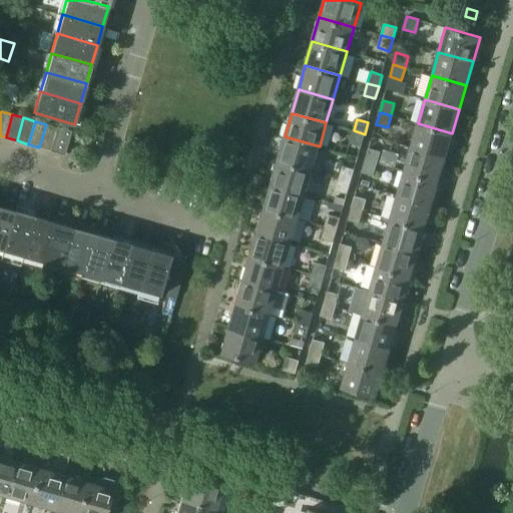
[(418,123),(411,147),(446,157),(452,133),(418,123)]
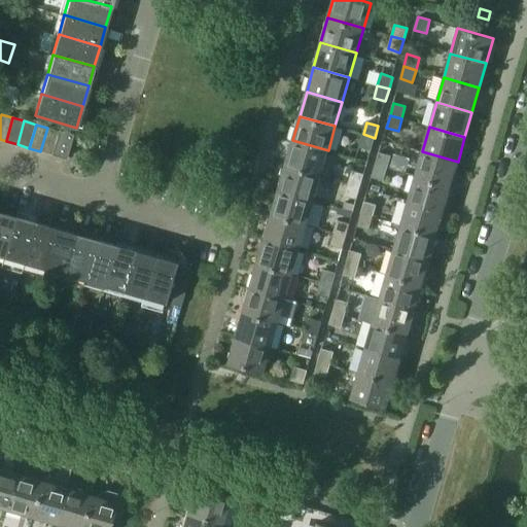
[(40,151),(51,154),(59,131),(47,128),(40,151)]
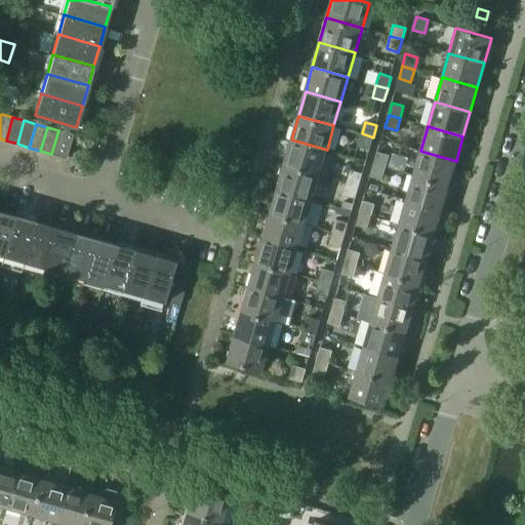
[(58,130),(51,154),(66,158),(74,133),(58,129),(58,130)]
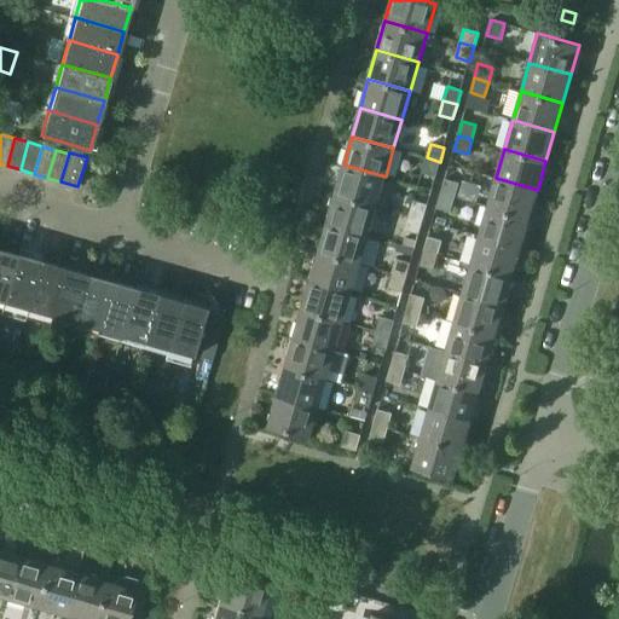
[(440,162),(427,157),(422,173),(435,177),(440,162)]
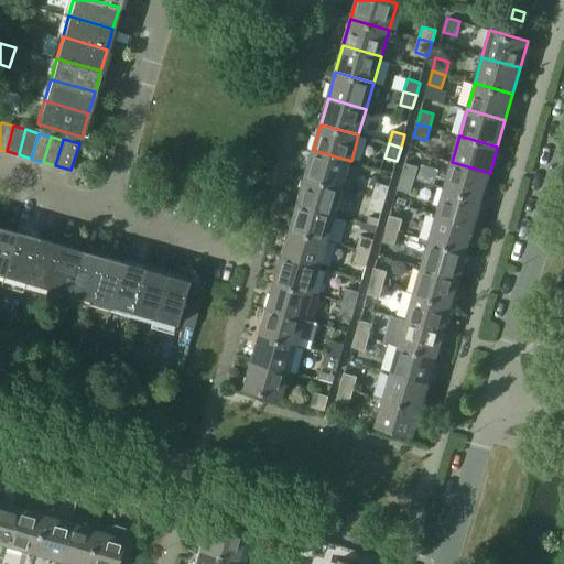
[(313,150),(305,176),(344,187),(351,161),(313,150)]
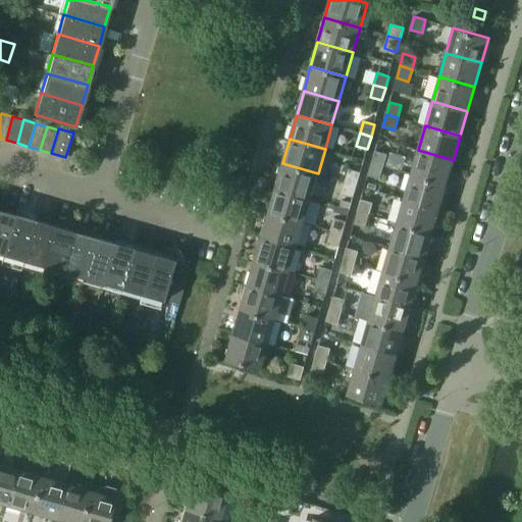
[(418,150),(411,174),(447,185),(454,160),(418,150)]
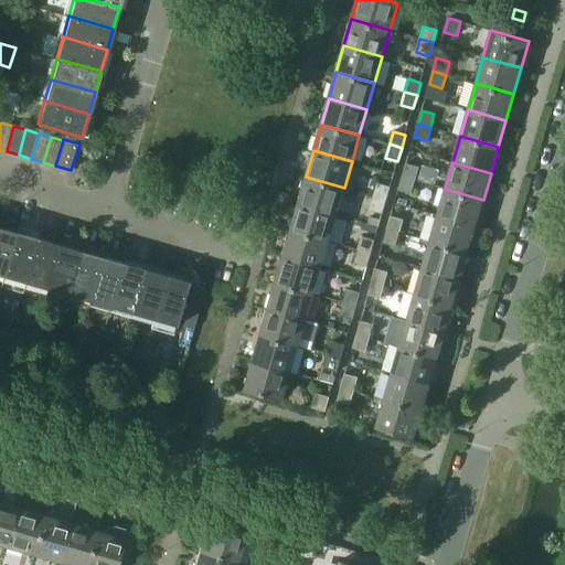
[(407,163),(403,177),(416,180),(419,167),(407,163)]
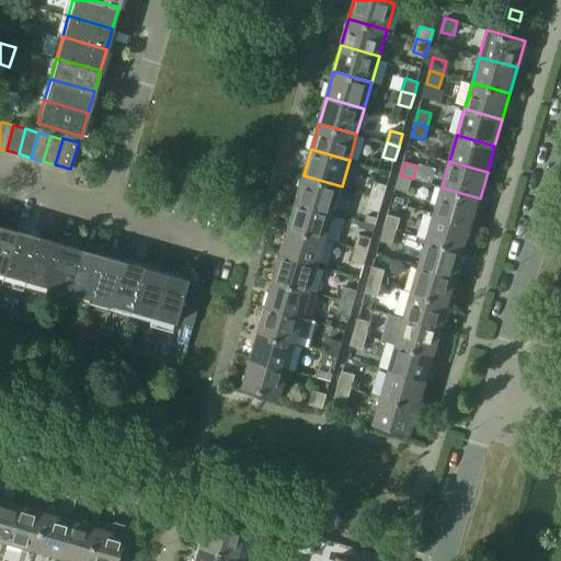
[(304,175),(296,202),(334,213),(342,186),(304,175)]
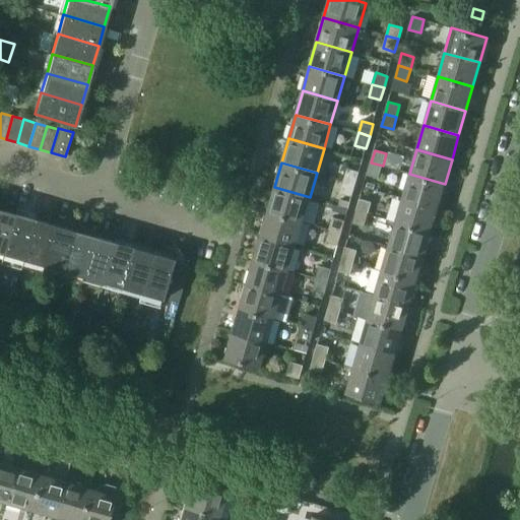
[(383,166),(371,163),(368,175),(379,178),(383,166)]
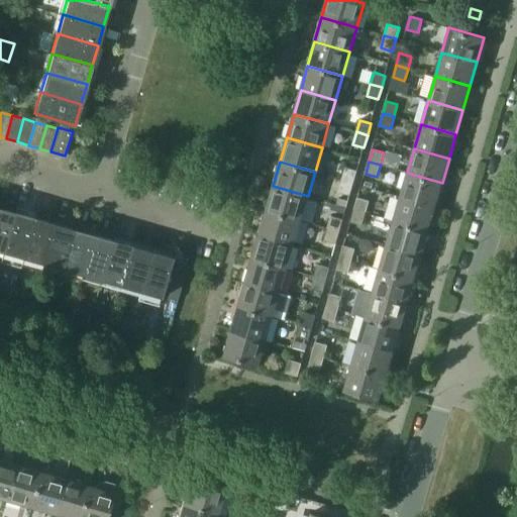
[(345,169),(342,180),(353,183),(356,172),(345,169)]
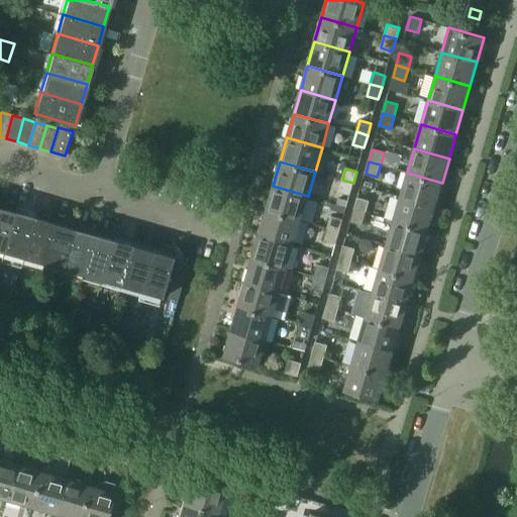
[(407,173),(400,197),(435,206),(442,183),(407,173)]
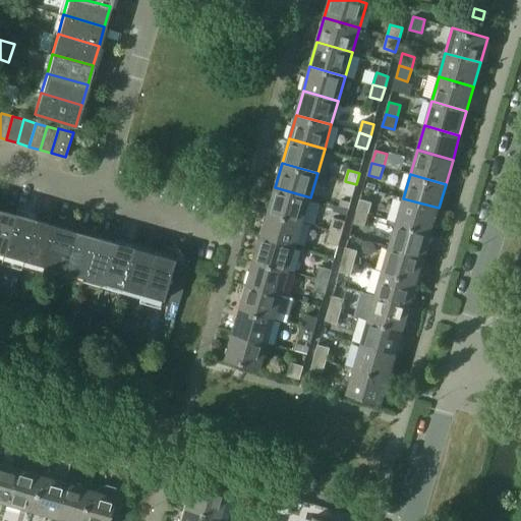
[(356,184),(345,181),(341,193),(353,197),(356,184)]
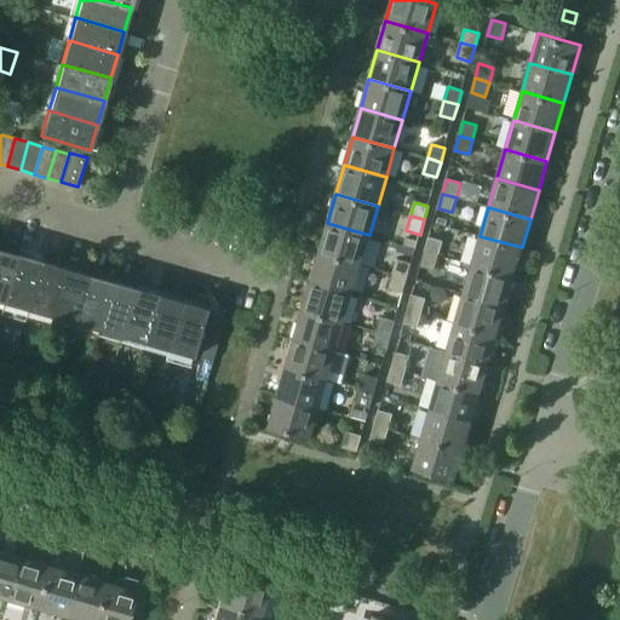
[(327,223),(319,252),(361,264),(369,235),(327,223)]
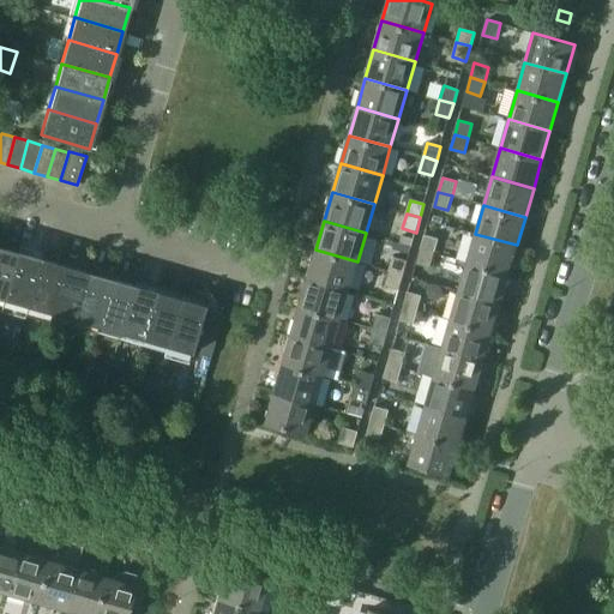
[(475,234),(467,262),(509,274),(517,245),(475,234)]
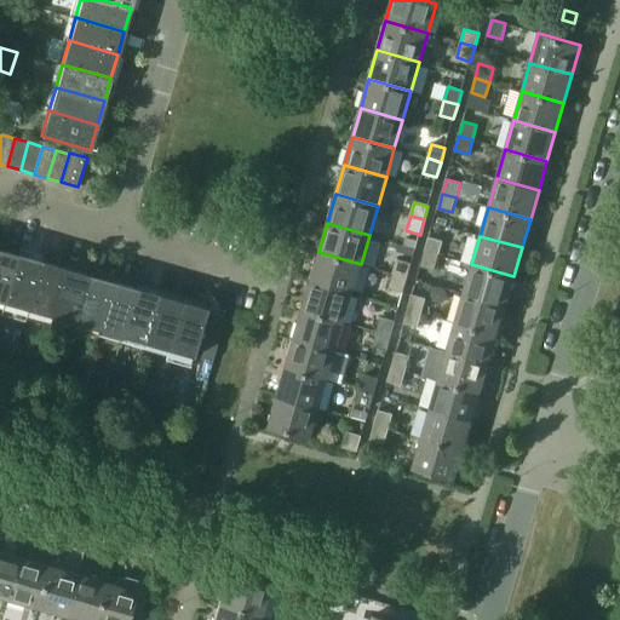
[(430,237),(426,252),(440,256),(443,241),(430,237)]
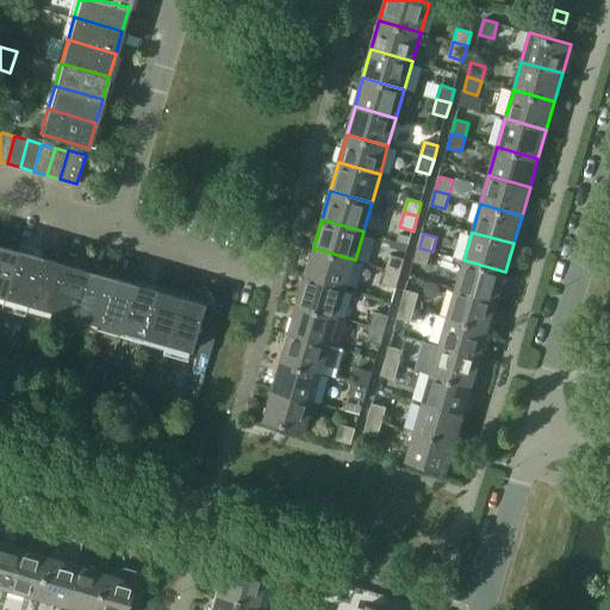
[(0,296),(5,298),(18,250),(0,244),(0,296)]
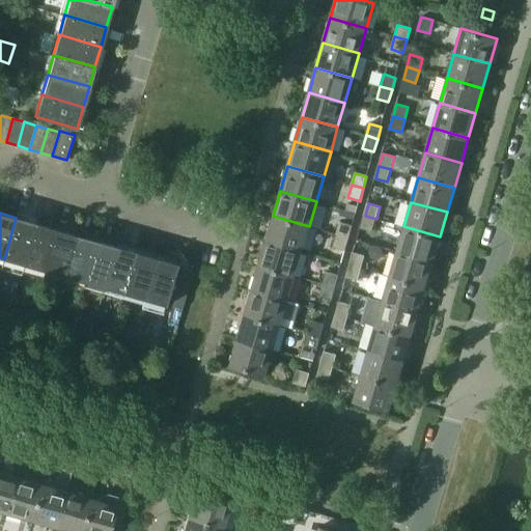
[(273,216),(267,241),(302,251),(309,226),(273,216)]
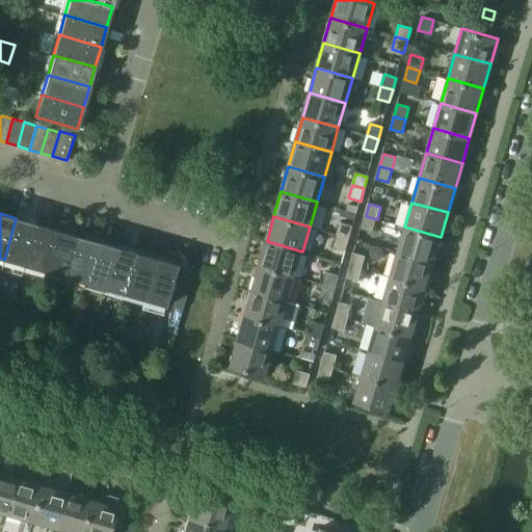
[(377,219),(366,216),(362,228),(374,232),(377,219)]
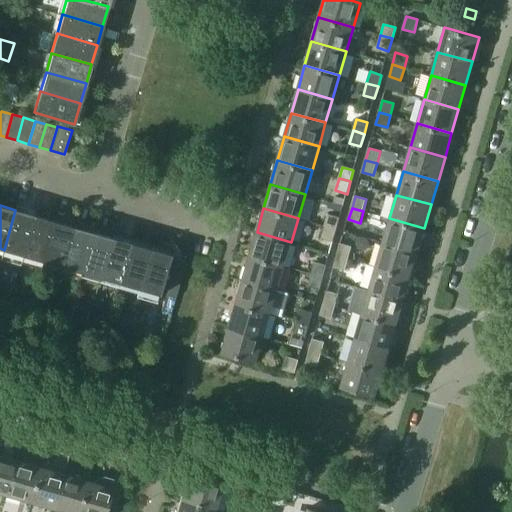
[(4,250),(1,261),(20,266),(23,255),(35,215),(15,210),(4,250)]
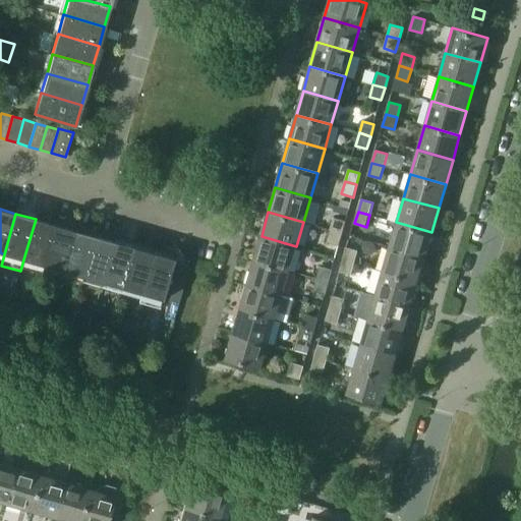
[(334,218),(331,230),(342,233),(346,222),(334,218)]
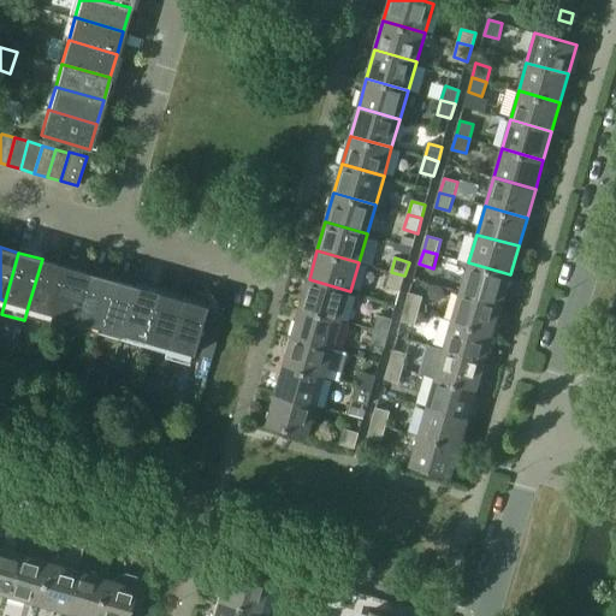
[(28,307),(51,314),(65,266),(42,259),(28,307)]
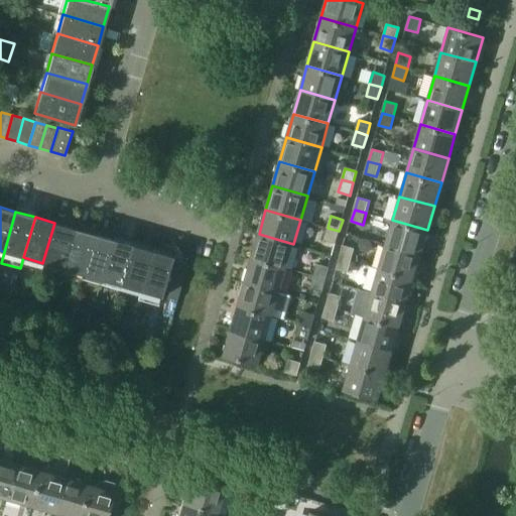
[(392,220),(386,244),(420,254),(427,230),(392,220)]
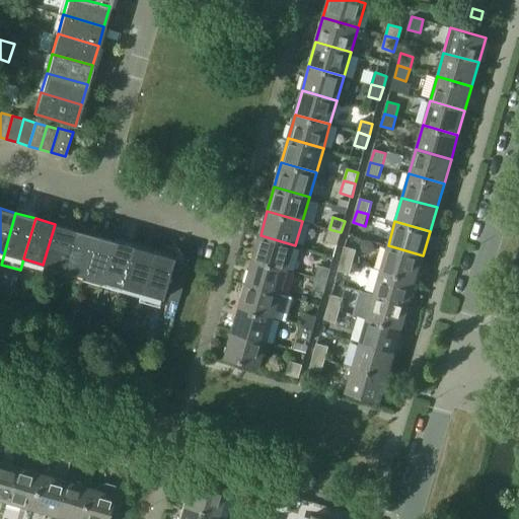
[(43,265),(62,270),(74,229),(55,224),(43,265)]
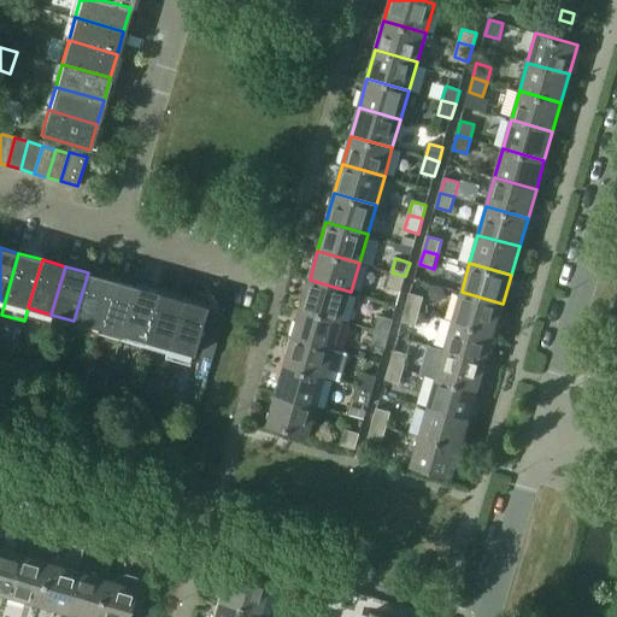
[(74,321),(98,328),(111,280),(88,272),(74,321)]
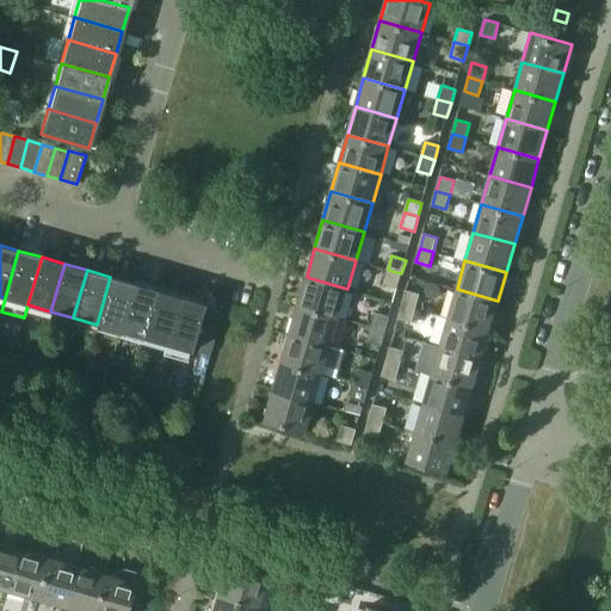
[(401,273),(388,270),(383,284),(397,288),(401,273)]
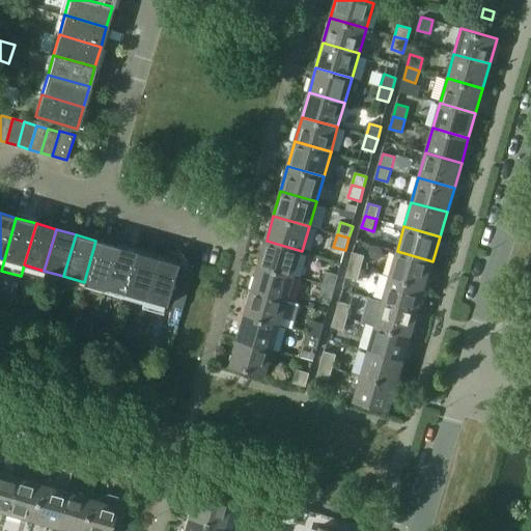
[(84,282),(104,287),(115,246),(95,241),(84,282)]
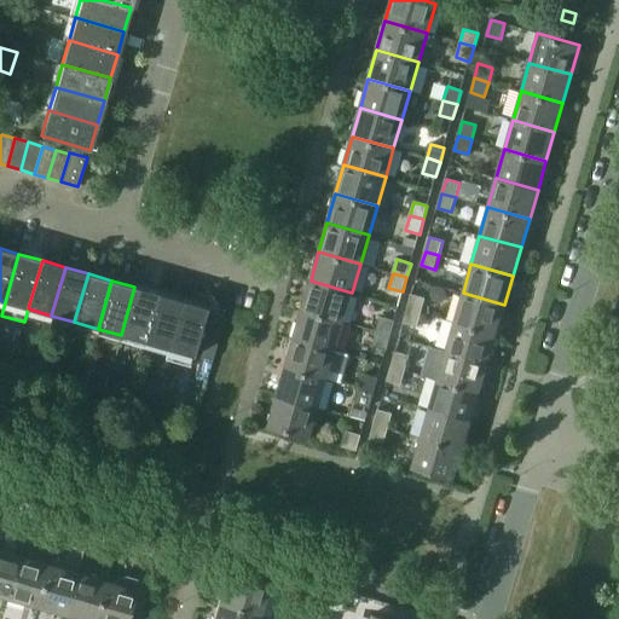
[(311,281),(302,310),(343,320),(352,293),(311,281)]
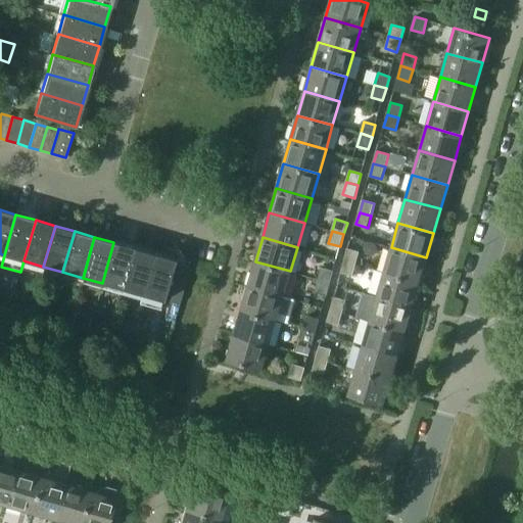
[(102,283),(122,289),(134,248),(113,242),(102,283)]
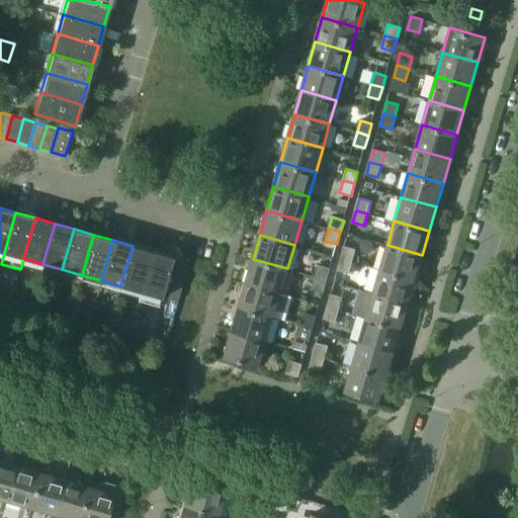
[(387,245),(380,269),(415,279),(422,255),(387,245)]
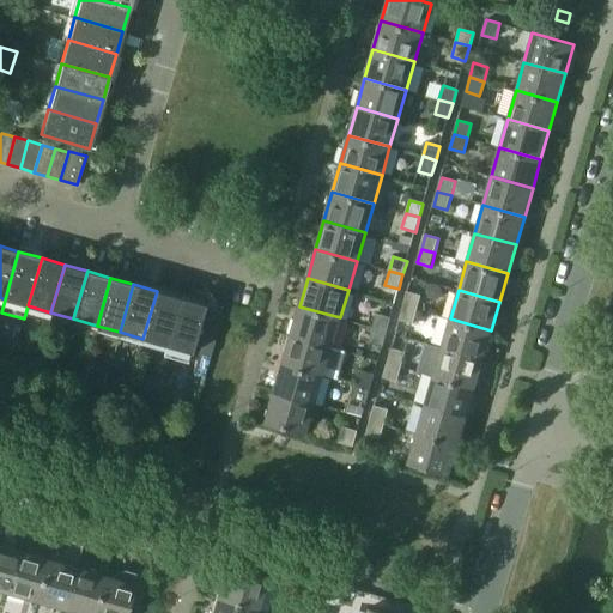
[(143,339),(165,345),(180,297),(157,291),(143,339)]
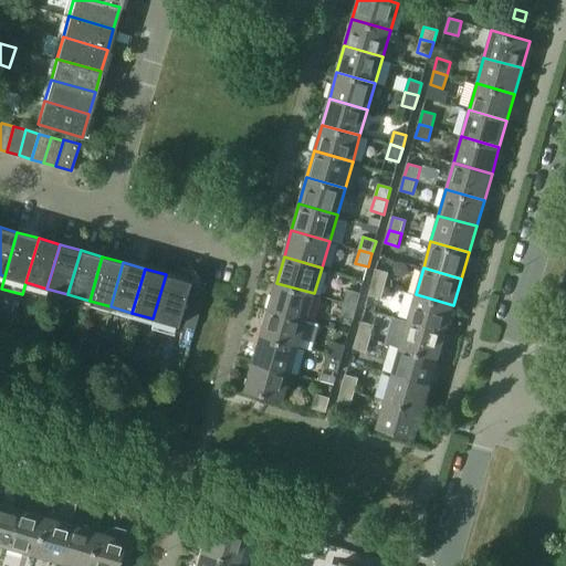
[(378,269),(374,282),(387,286),(390,273),(378,269)]
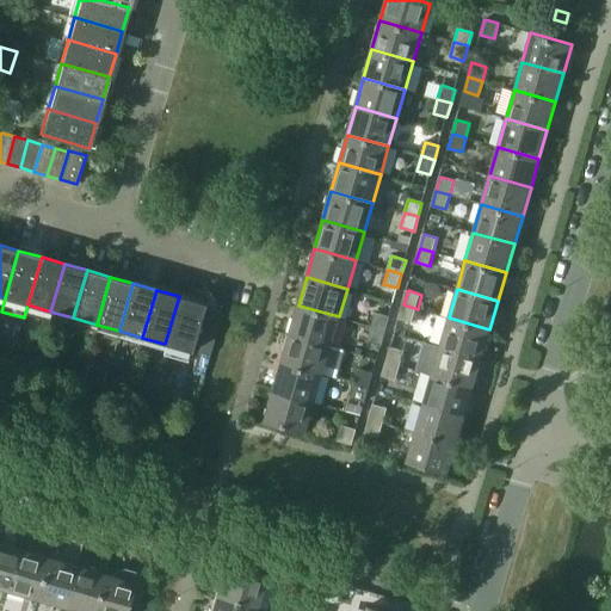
[(179,296),(165,344),(191,351),(191,350),(209,356),(222,313),(203,307),(204,303),(179,296)]
